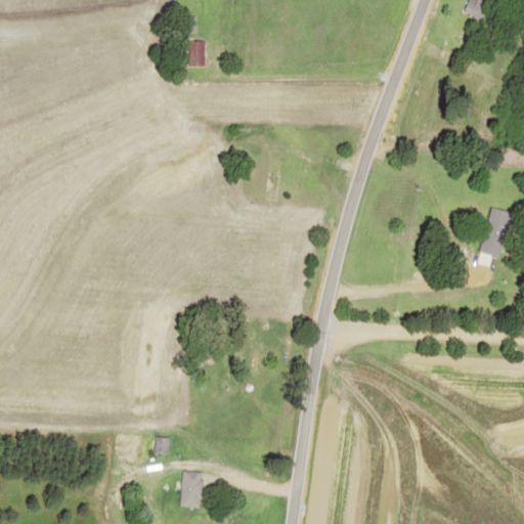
[(461,0),(457,11),(486,23),(492,5),(480,0),(461,0)]
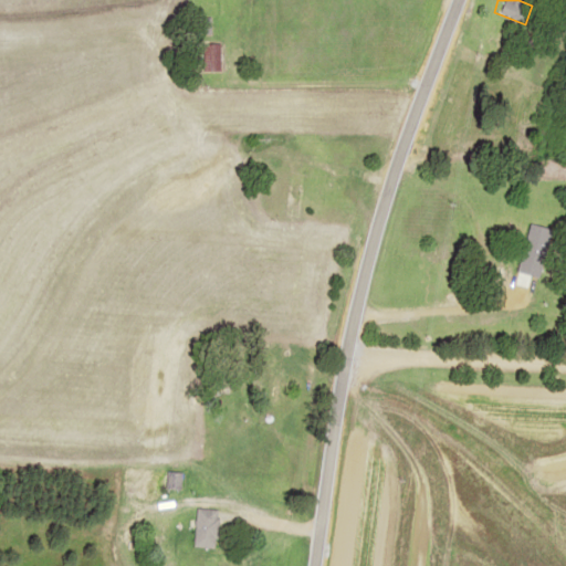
[(215,71),(215,43),(198,43),(198,71),(215,71)]
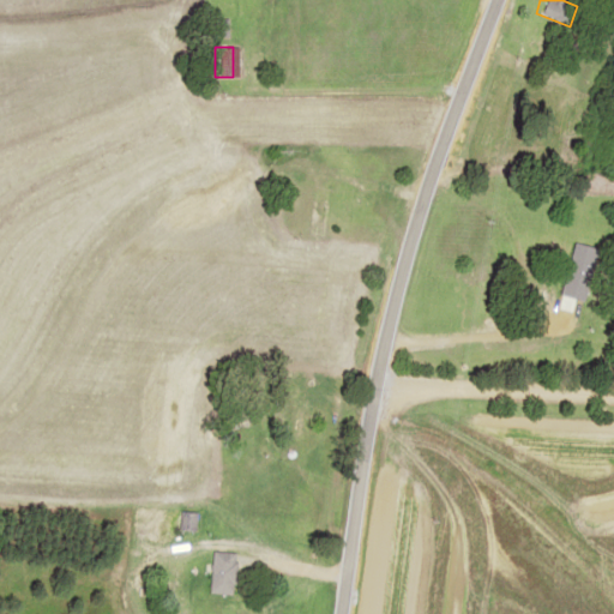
[(552,296),(578,301),(590,248),(564,242),(552,296)]
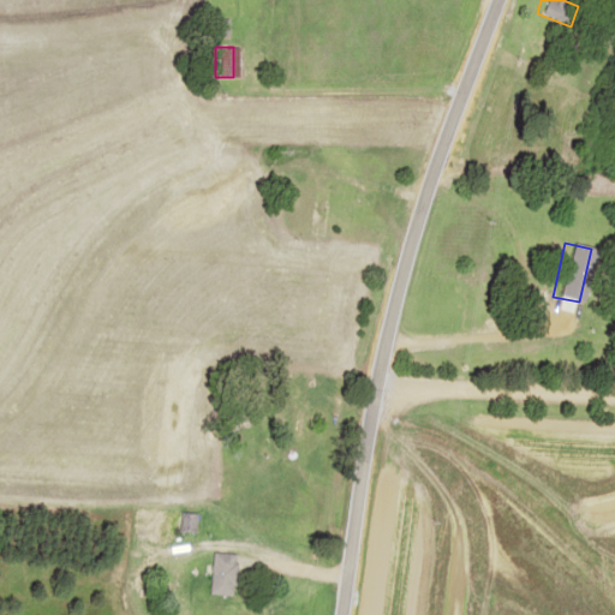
[(233,553),(209,553),(209,595),(233,595),(233,553)]
